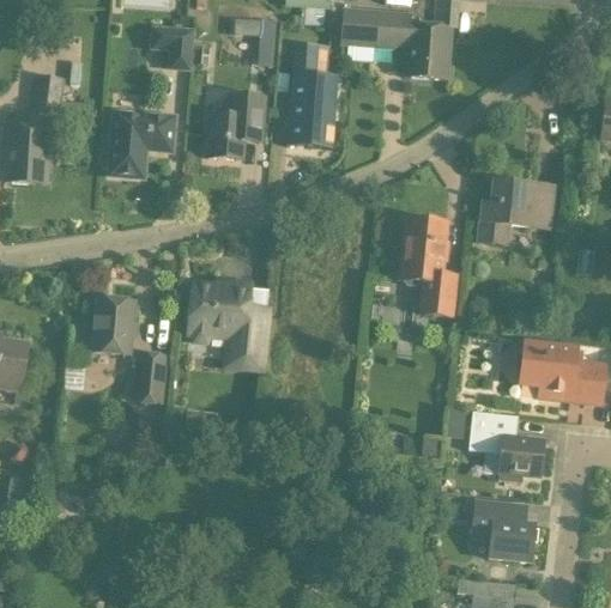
[(436,0),(434,24),(412,22),(413,12),(344,6),(342,44),(395,48),(395,46),(407,47),(405,76),(448,79),(453,25),(459,26),(461,0),(436,0)]
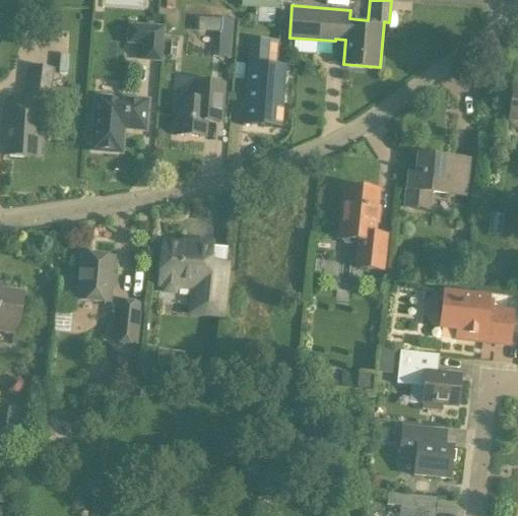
[(222,29),(221,43),(234,44),(236,16),(223,15),(222,29)]
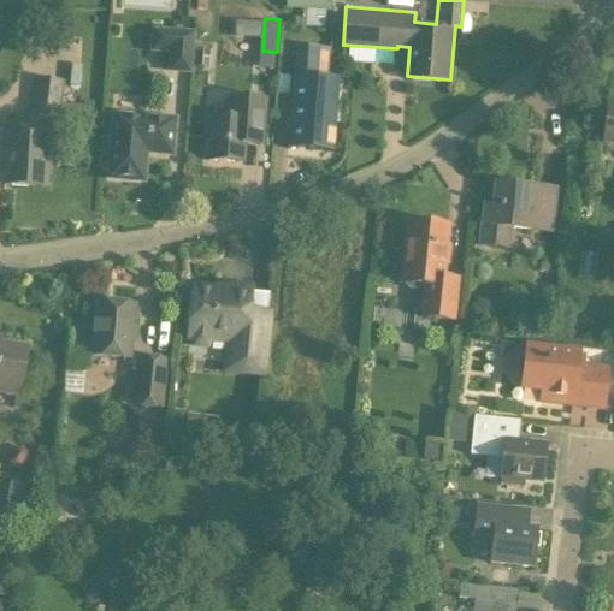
[(170,51),(169,70),(193,71),(196,28),(153,25),(151,49),(170,51)]
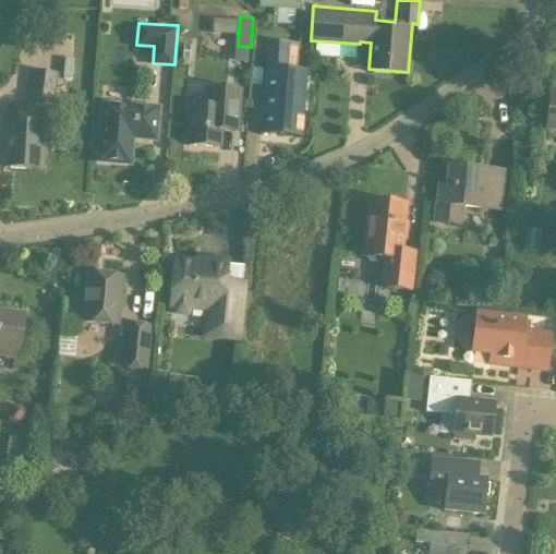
[(268,50),(263,130),(294,133),(295,113),(305,113),(309,71),(287,69),(288,52),(268,50)]
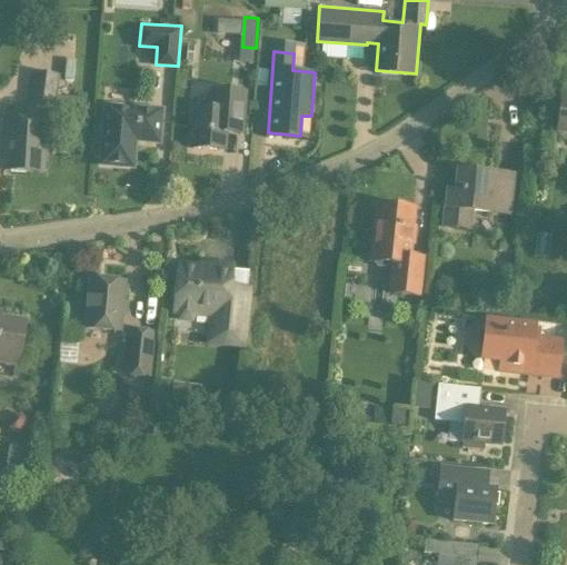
[(31,101),(26,117),(8,116),(5,168),(45,170),(48,118),(57,119),(57,117),(86,118),(88,95),(56,92),(57,71),(36,70),(31,101)]
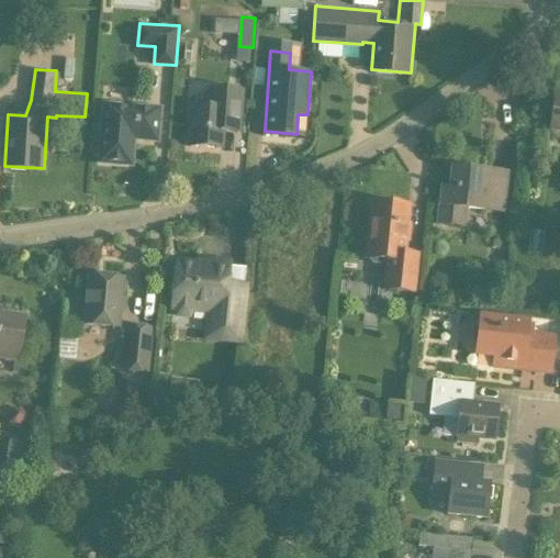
[(194,104),(191,144),(222,146),(223,129),(239,130),(243,88),(211,86),(210,105),(194,104)]
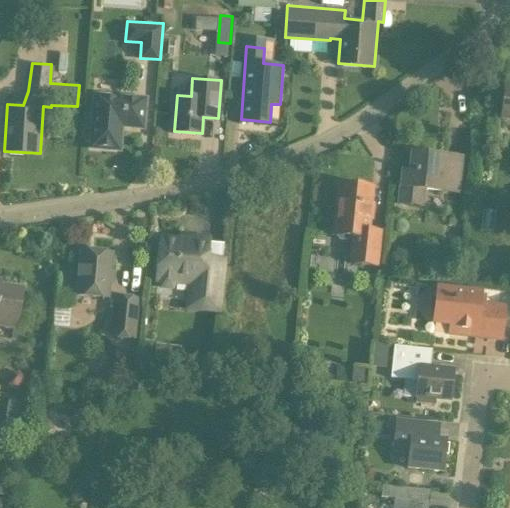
[(97,95),(93,145),(119,147),(121,123),(143,125),(145,99),(97,95)]
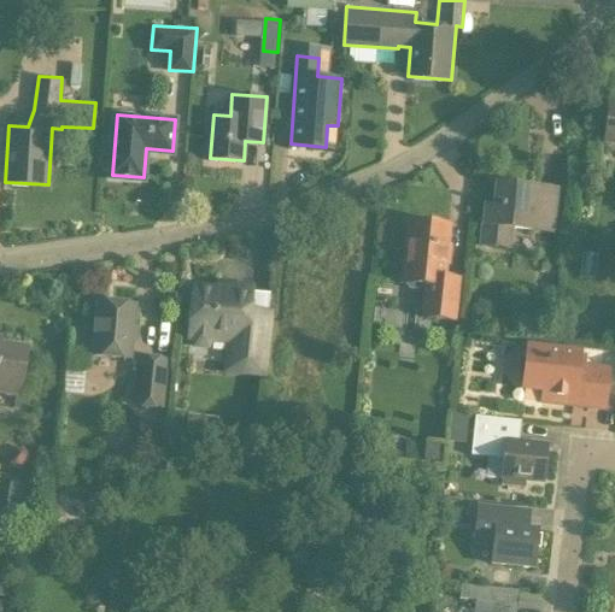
[(510,245),(511,225),(552,230),(557,188),(526,184),(498,181),(496,202),(487,202),(482,242),(510,245)]
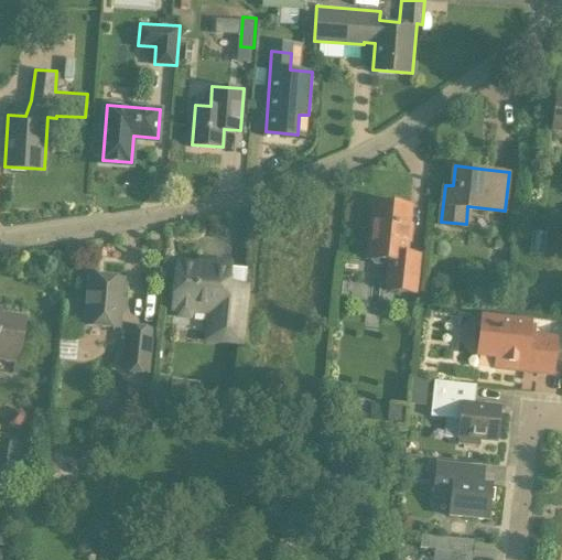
[(370,257),(389,259),(386,289),(418,292),(422,252),(407,250),(411,203),(376,200),(370,257)]
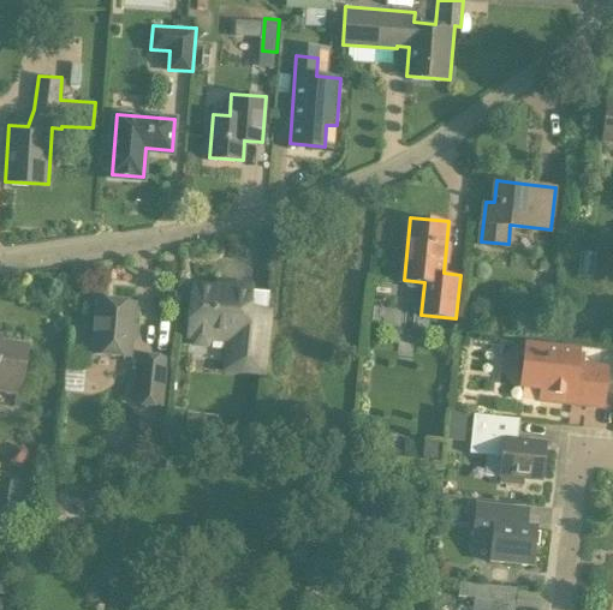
[(272,308),(250,305),(253,285),(226,282),(225,287),(195,283),(190,334),(226,338),(224,370),(266,374),(272,308)]
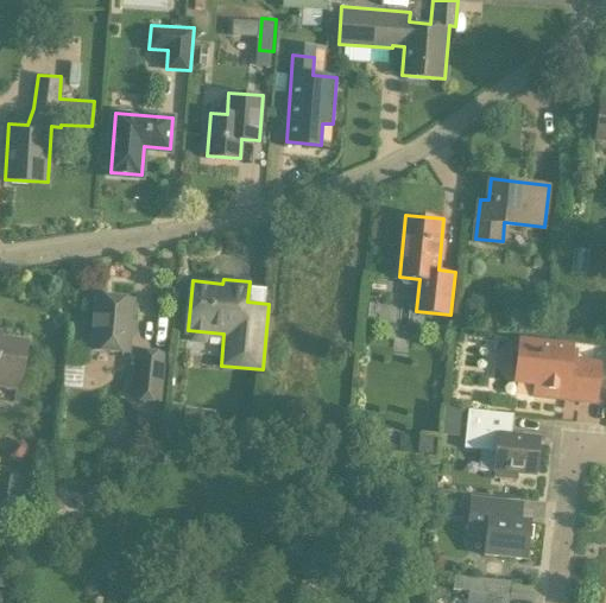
[(128,350),(133,299),(99,296),(94,347),(128,350)]
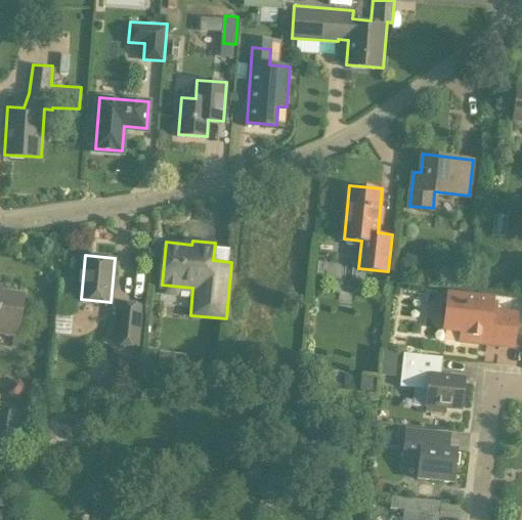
[(0,326),(18,329),(25,293),(0,289),(0,326)]
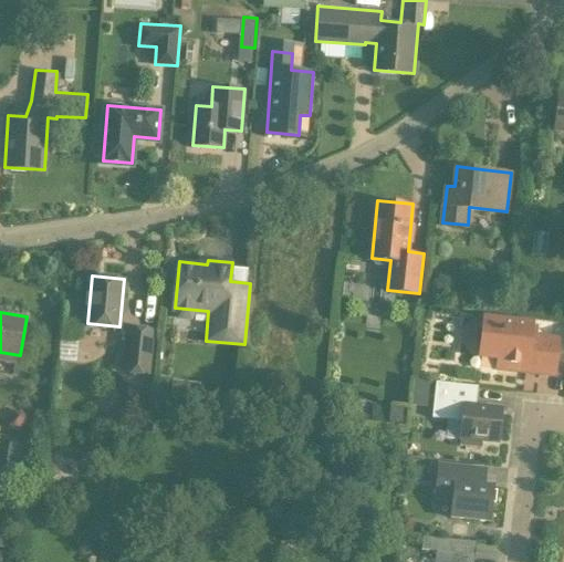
[(562,335),(533,331),(534,321),(484,315),(480,355),(498,356),(497,366),(529,371),(529,372),(556,375),(562,335)]
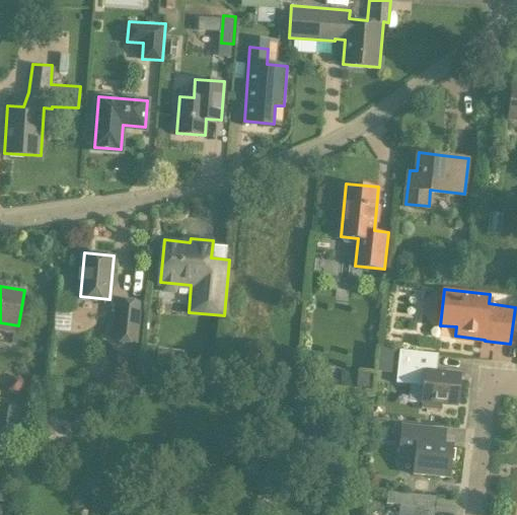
[(144,299),(116,297),(112,340),(140,343),(144,299)]
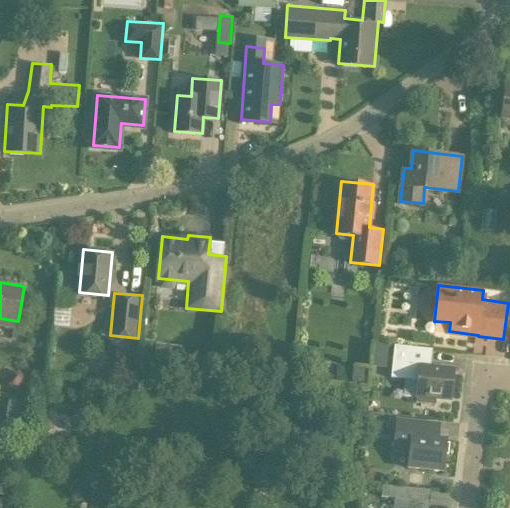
[(391,375),(419,379),(417,395),(450,398),(454,367),(431,364),(433,347),(395,343),(391,375)]
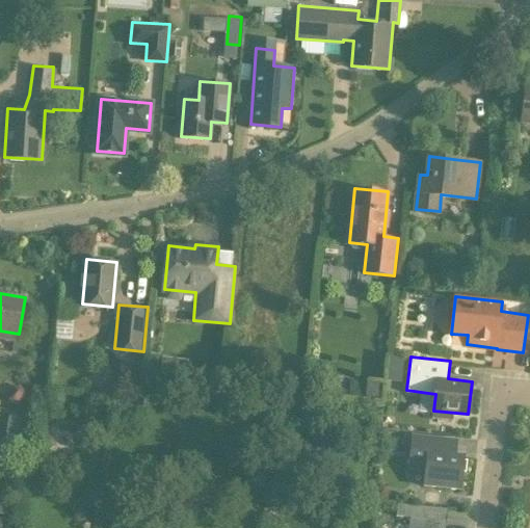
[(25,439),(25,412),(10,412),(10,438),(25,439)]
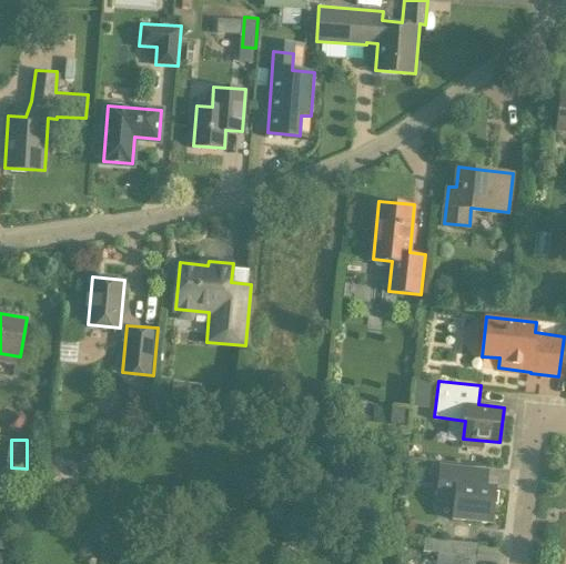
[(435,501),(456,503),(454,516),(492,522),(497,487),(470,483),(472,465),(441,461),(435,501)]
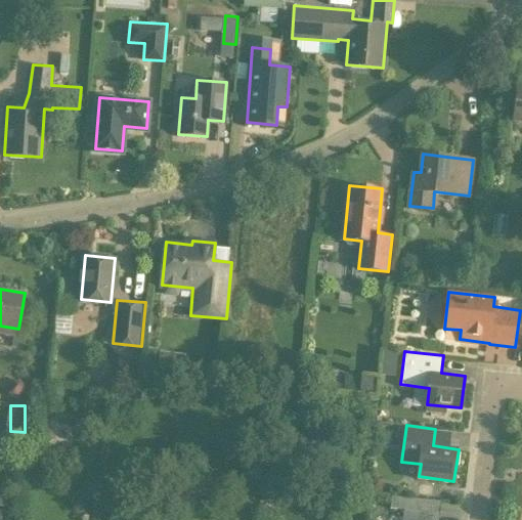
[(439,519),(441,500),(392,494),(391,507),(404,508),(403,519),(439,519)]
